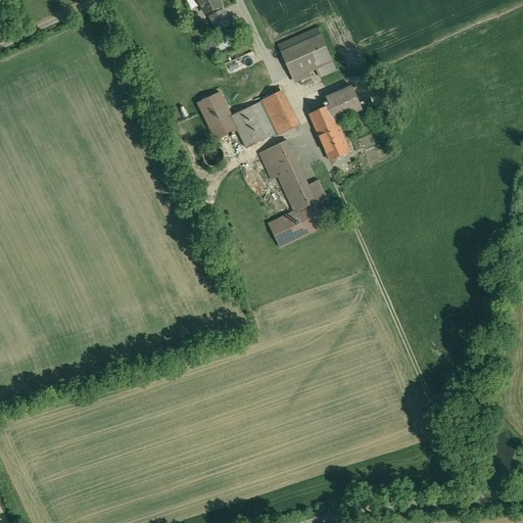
[(224,6),(220,0),(195,0),(198,6),(200,6),(204,16),(224,6)]
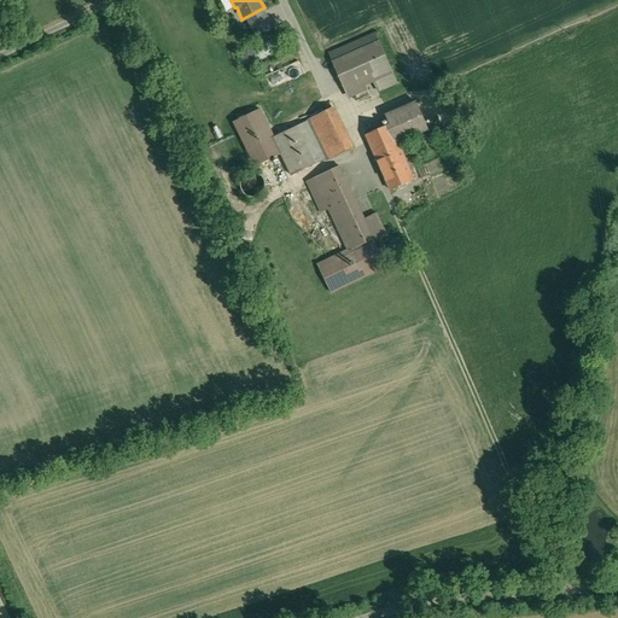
[(273,28),(264,11),(246,19),(255,38),(273,28)]
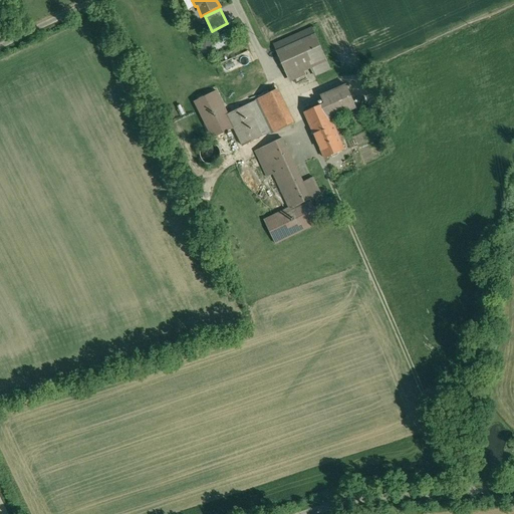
[(311,28),(274,44),(290,80),(305,73),(303,69),(310,66),(314,75),(329,69),(311,28)]
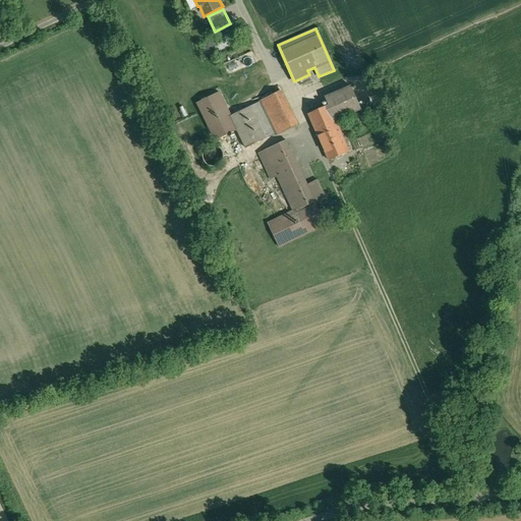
[(213,53),(214,43),(205,42),(204,52),(213,53)]
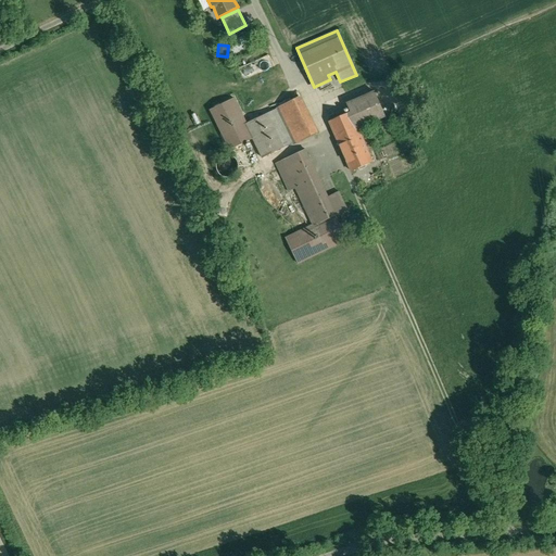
[(375,91),(346,104),(351,112),(358,128),(386,116),(375,91)]
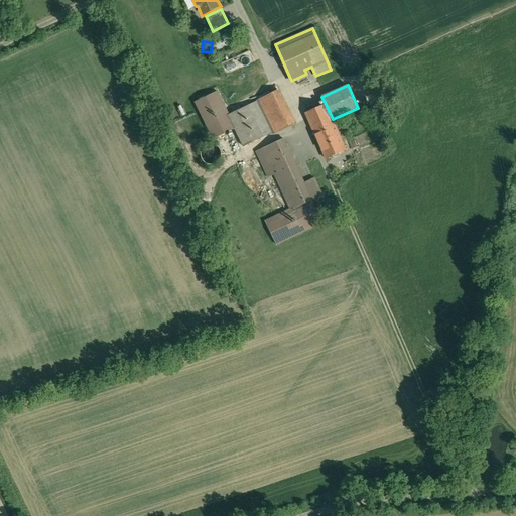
[(279,89),(257,100),(257,101),(273,132),(273,134),(296,123),(279,89)]
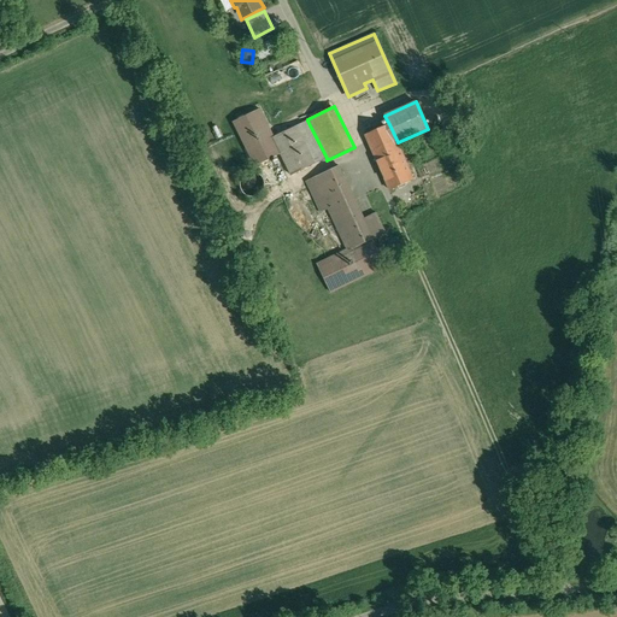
[(272,137),(275,136),(260,109),(233,123),(254,168),(281,154),(272,137)]
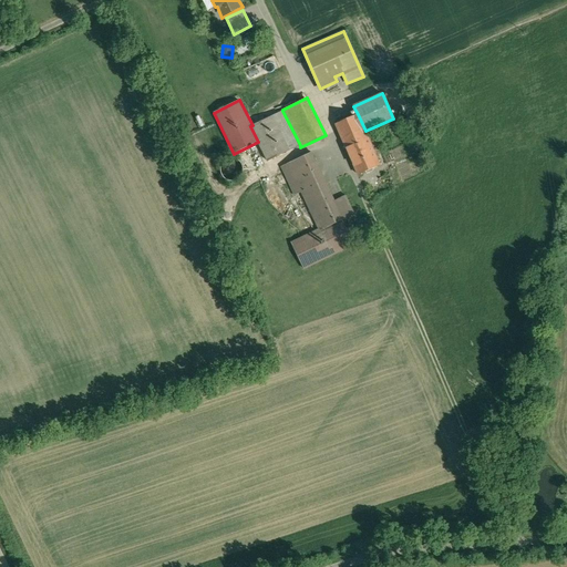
[(253,125),(250,126),(258,142),(268,162),(300,145),(282,111),(253,125)]
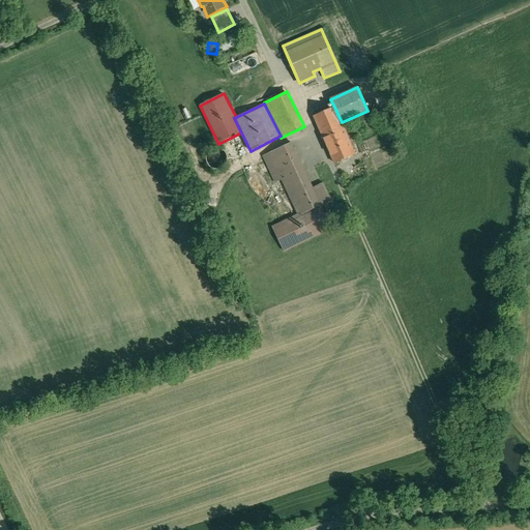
[(342,122),(334,107),(314,116),(334,164),(355,154),(342,122)]
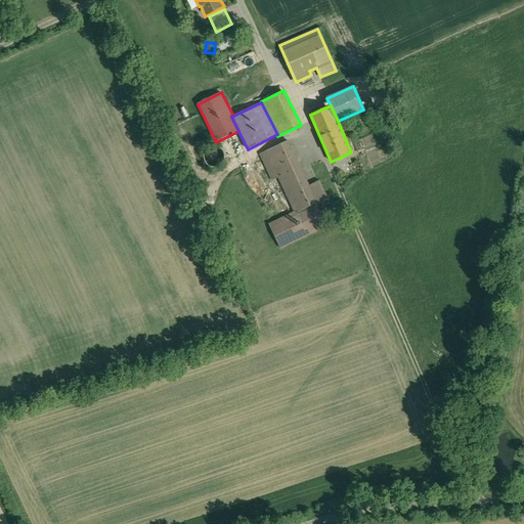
[(309,185),(289,140),(260,154),(272,180),(279,177),(294,213),(317,203),(309,185)]
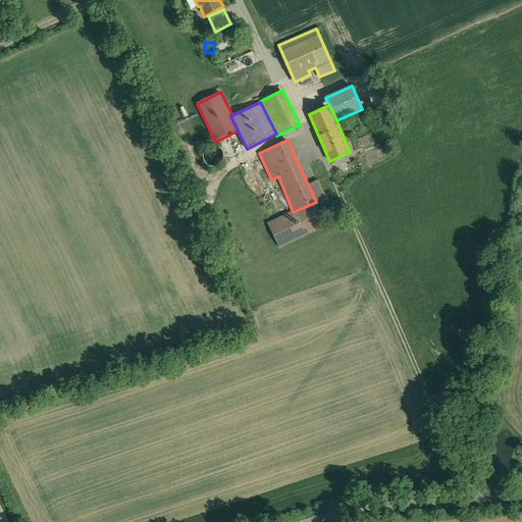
[(220,148),(218,147),(217,146),(214,146),(213,146),(211,146),(209,147),(207,148),(206,149),(204,151),(204,152),(203,154),(203,155),(203,156),(203,158),(204,160),(204,161),(205,162),(206,164),(208,165),(210,166),(212,166),(214,166),(216,166),(218,165),(219,165),(220,164),(221,163),(222,161),(223,160),(224,159),(224,157),(224,156),(224,154),(223,153),(223,152),(222,150),(221,149),(220,148)]
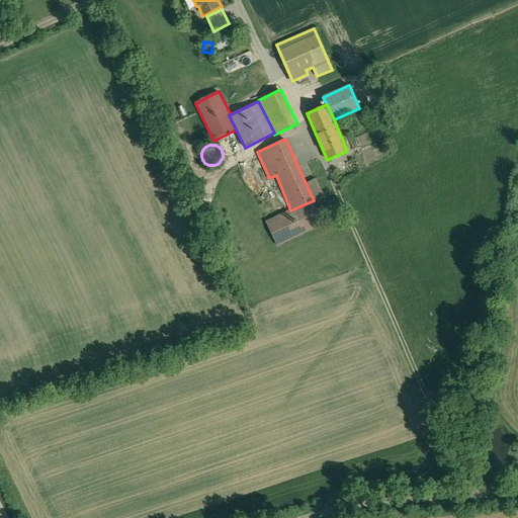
[(316,178),(306,183),(314,200),(314,201),(325,196),(316,178)]
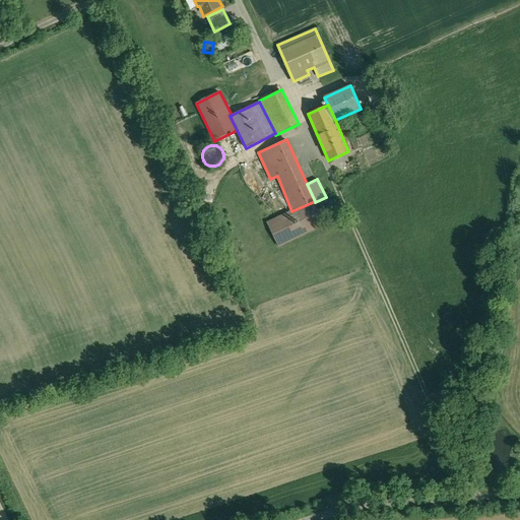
[(315,202),(315,201),(291,211),(268,222),(279,247),(326,225),(315,202)]
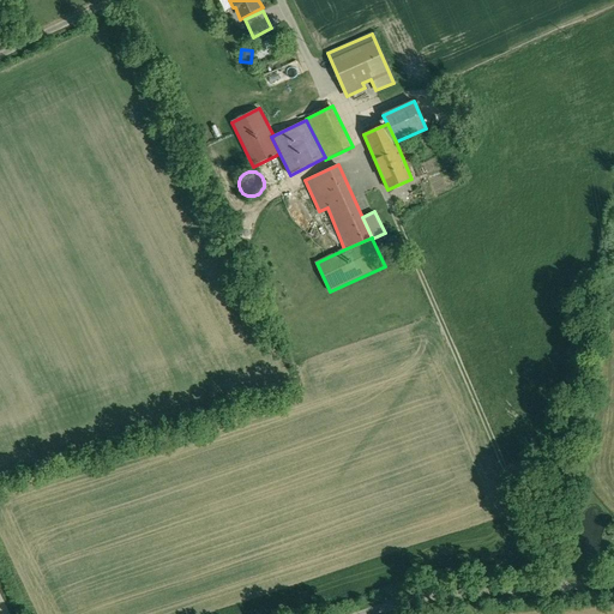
All buildings are outlined.
